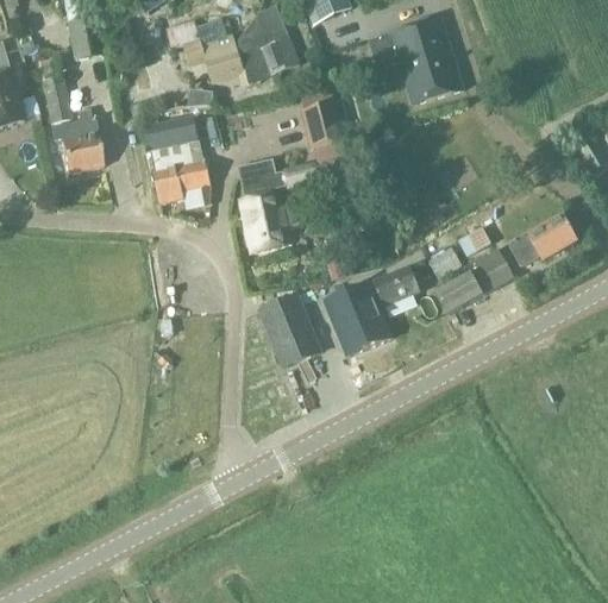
[(63,0),(73,61),(101,56),(95,16),(93,16),(89,0),(63,0)]
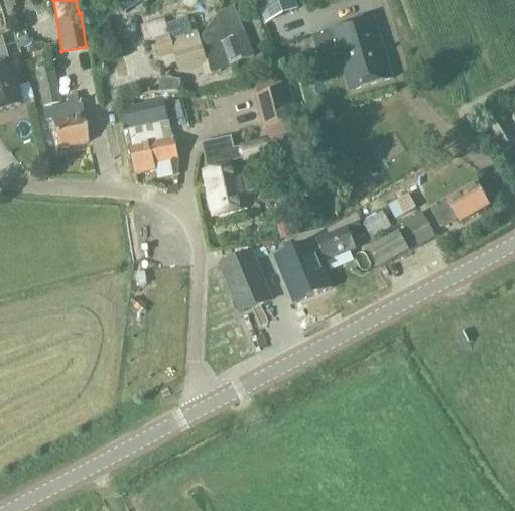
[(120,0),(124,12),(144,6),(142,0),(120,0)]
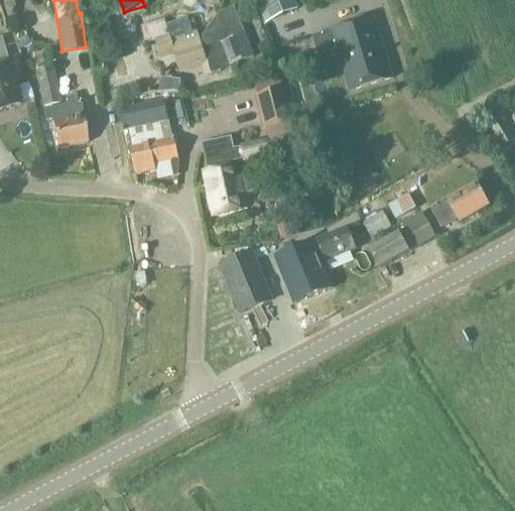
[(255,0),(271,36),(293,26),(282,1),(284,0),(255,0)]
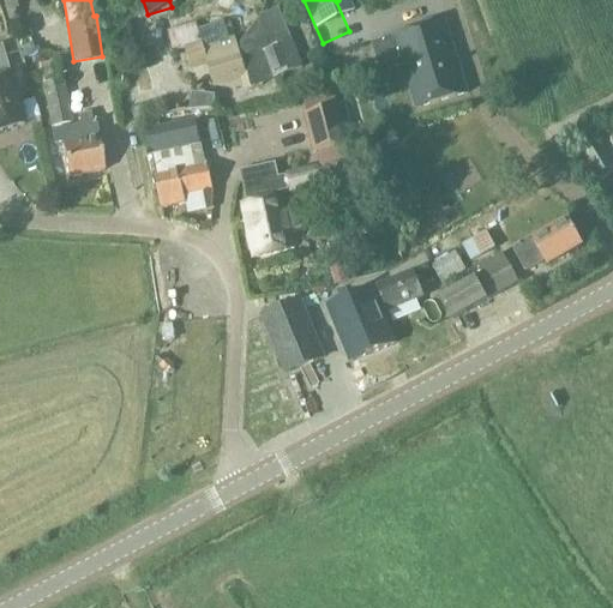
[(388,65),(402,60),(416,106),(466,90),(443,17),(394,32),(394,30),(377,35),(388,65)]
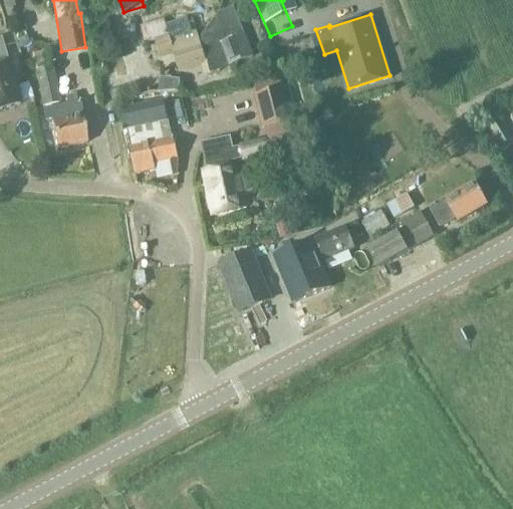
[(254,53),(242,24),(228,29),(231,36),(221,40),(220,36),(201,44),(196,28),(170,36),(164,16),(140,22),(145,41),(155,39),(160,57),(173,52),(179,70),(202,63),(204,71),(254,53)]
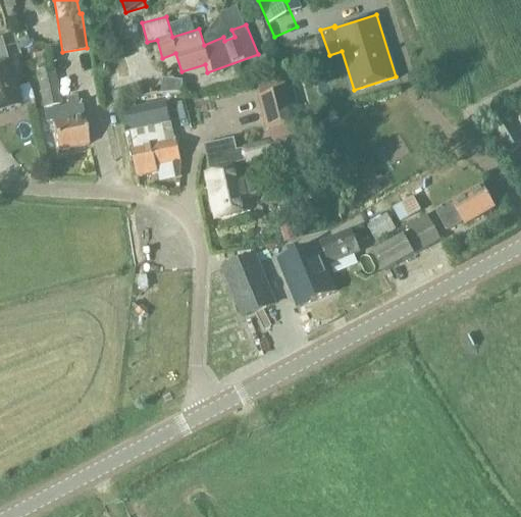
[(0,107),(18,102),(1,36),(0,36),(0,107)]
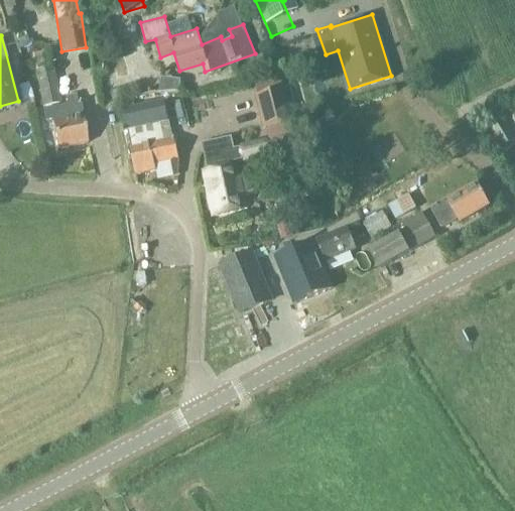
[(60,100),(49,47),(31,51),(35,68),(34,68),(42,104),(60,100)]
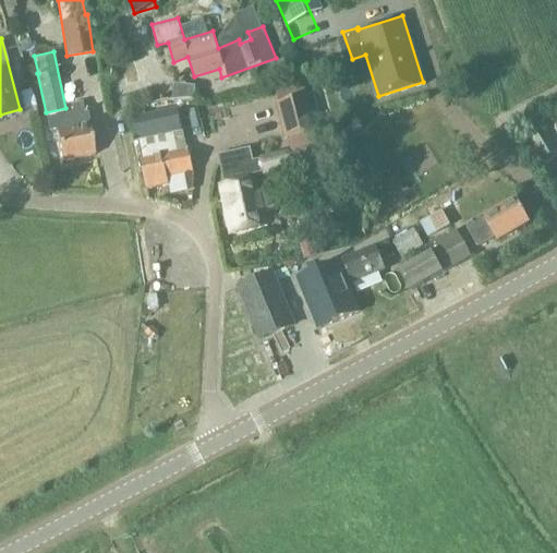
[(194,92),(194,79),(173,79),(173,93),(194,92)]
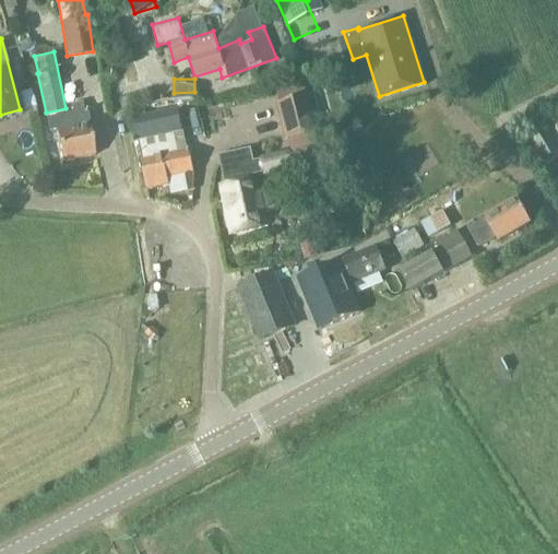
[(279,99),(275,101),(285,137),(287,136),(317,128),(319,127),(310,92),(307,92),(279,99)]
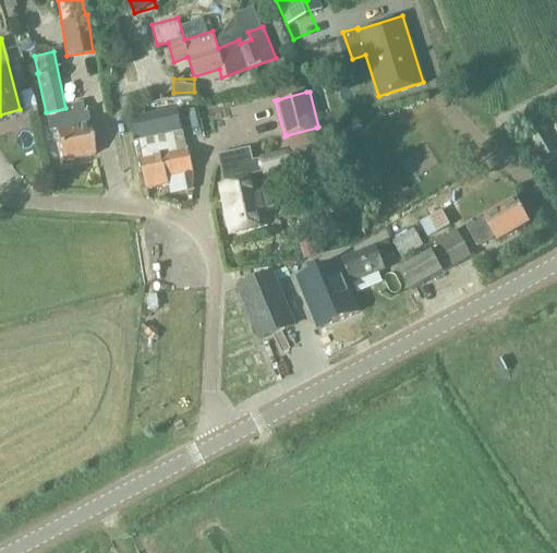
[(56,127),(56,129),(55,129),(60,158),(94,152),(88,123),(89,123),(86,107),(83,107),(82,99),(70,101),(72,110),(46,116),(48,129),(56,127)]
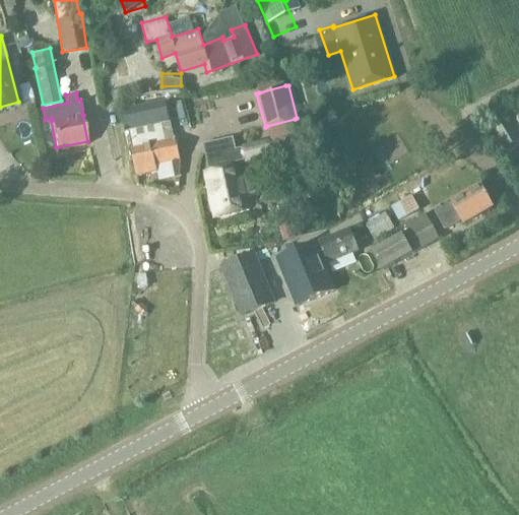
[(164,98),(123,107),(128,129),(130,128),(169,119),(164,98)]
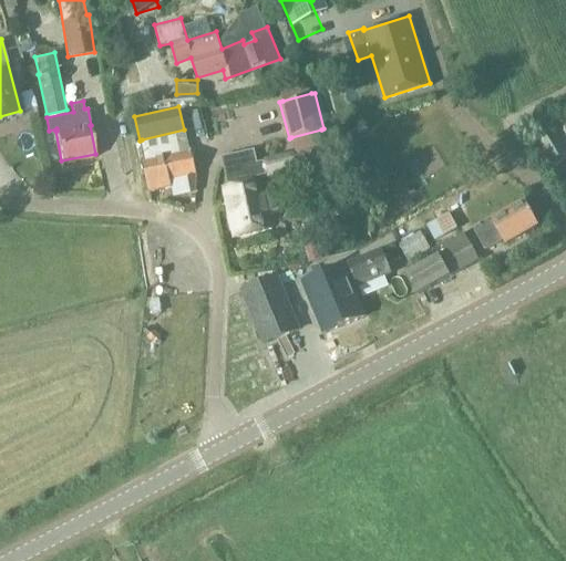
[(565,115),(530,137),(559,189),(565,186),(565,175),(557,160),(565,155),(565,115)]
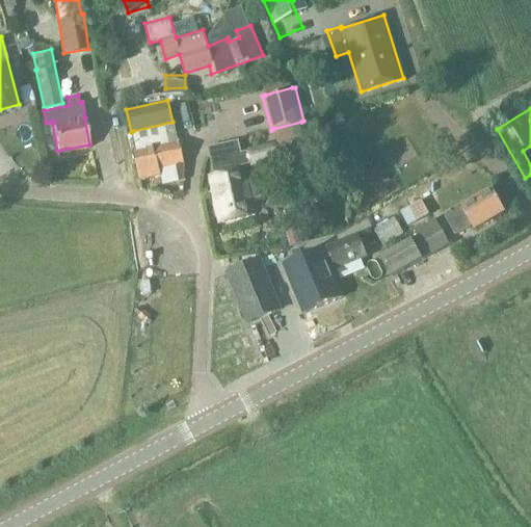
[(207,146),(213,173),(209,174),(219,219),(255,212),(244,165),(243,165),(242,164),(250,162),(250,164),(279,157),(277,154),(281,153),(283,159),(298,156),(293,136),(284,139),(284,140),(275,142),(274,139),(247,147),(248,149),(241,151),(238,137),(207,146)]
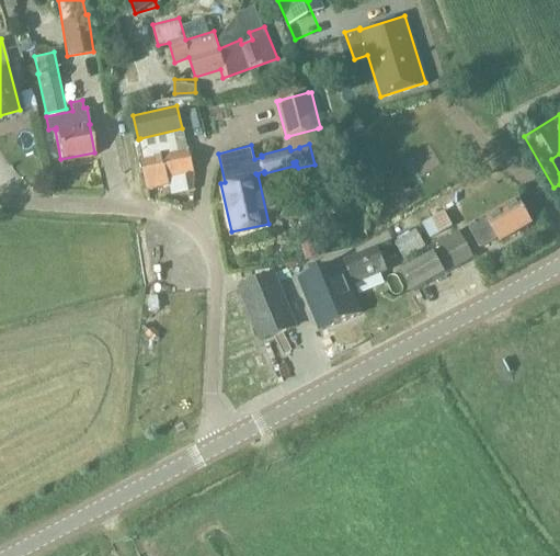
[(193,170),(187,148),(145,158),(139,159),(146,188),(169,183),(167,176),(193,170)]
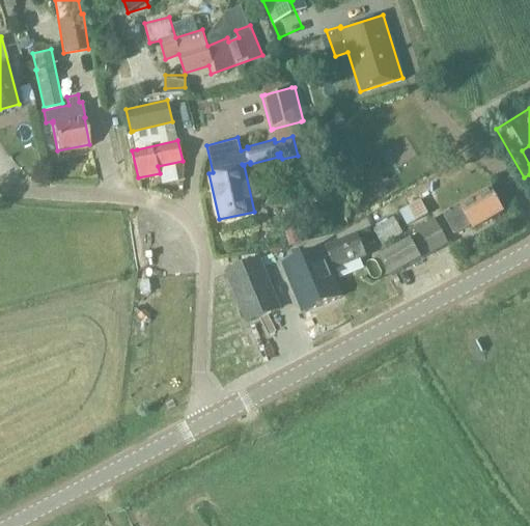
[(490,188),(444,214),(454,232),(470,223),(472,226),(502,209),(490,188)]
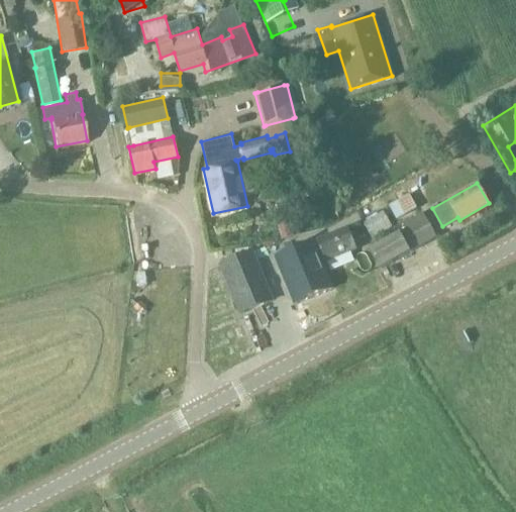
[(396,217),(417,206),(409,192),(389,203),(396,217)]
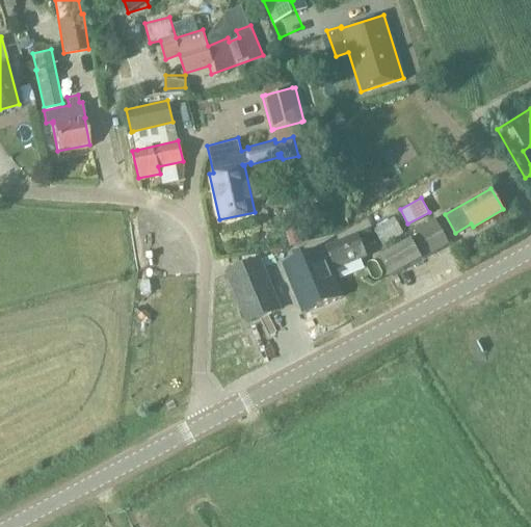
[(383,242),(404,230),(395,215),(374,228),(383,242)]
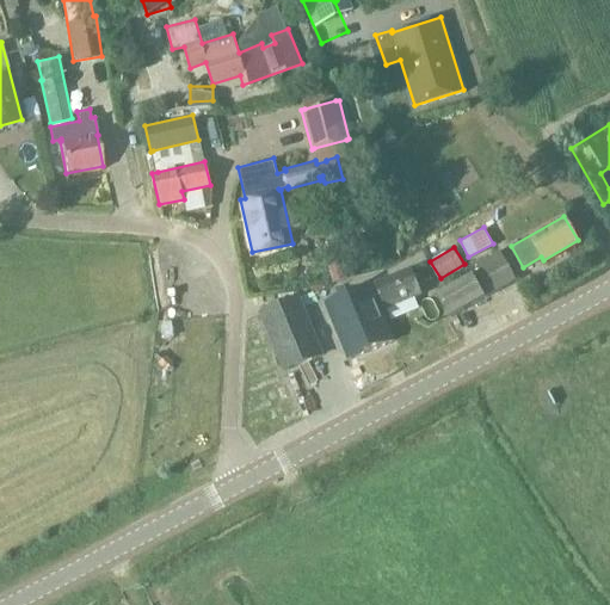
[(470,273),(485,296),(516,279),(498,248),(474,261),(479,269),(470,273)]
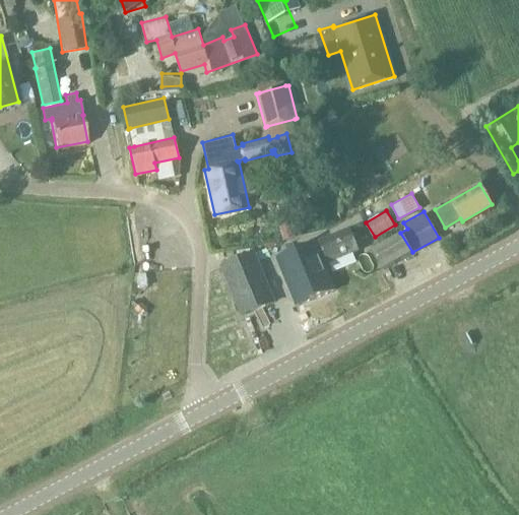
[(362,221),(348,227),(318,240),(327,261),(358,249),(354,241),(368,236),(362,221)]
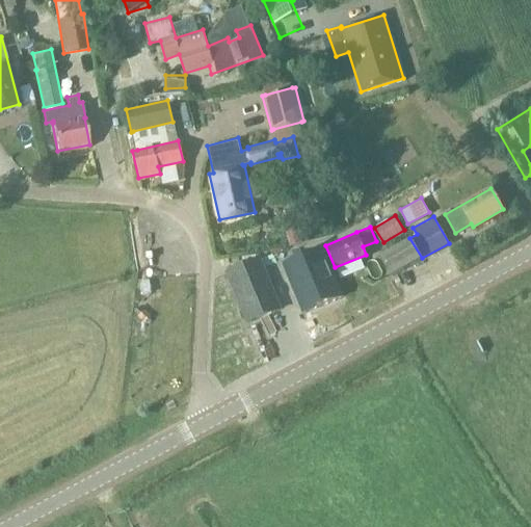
[(297,229),(287,232),(290,243),(300,240),(297,229)]
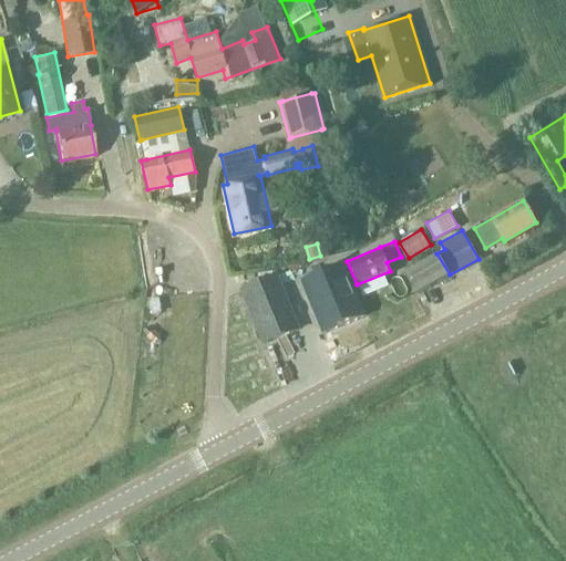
[(322,262),(343,259),(341,248),(321,252),(322,262)]
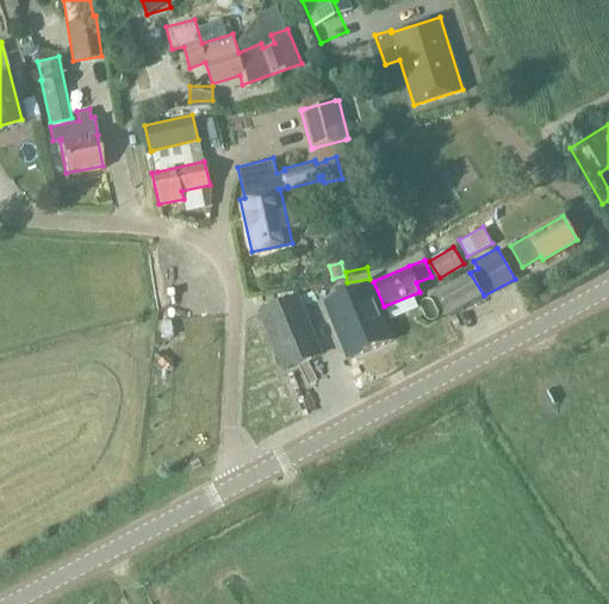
[(484,296),(470,273),(436,292),(449,315),(484,296)]
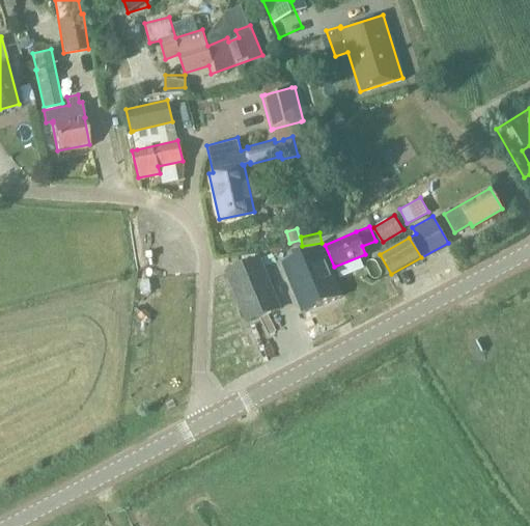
[(322,253),(284,269),(304,316),(342,301),(322,253)]
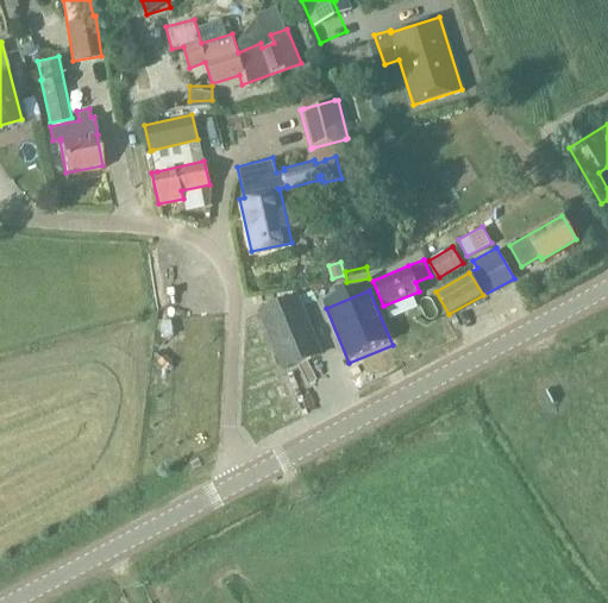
[(286,369),(304,363),(320,356),(296,295),(262,308),(286,369)]
